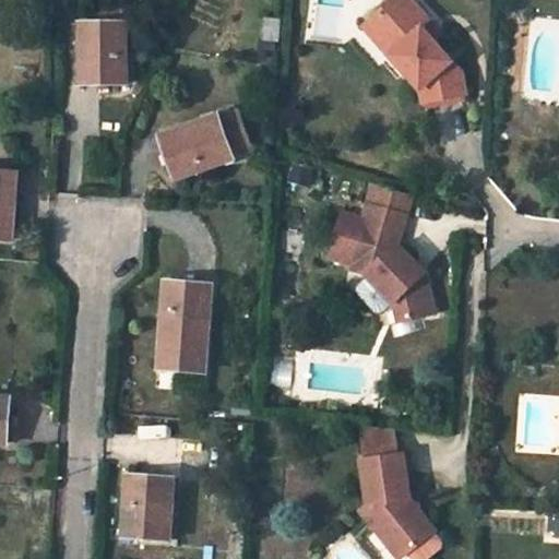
[(431,23),(411,0),(394,0),(372,20),(400,50),(391,57),(421,91),(425,105),(467,95),(463,73),(436,44),(424,30),(431,23)]
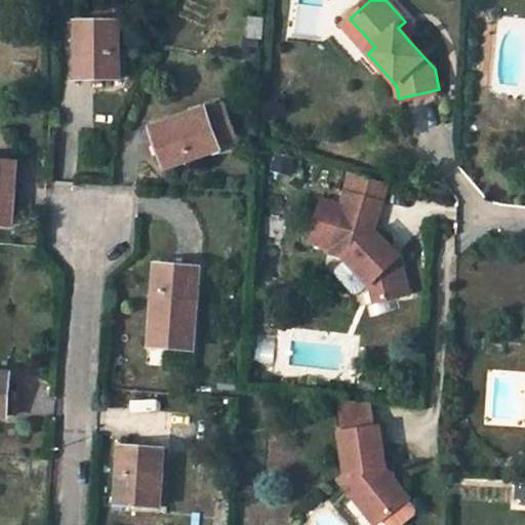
[(115,6),(76,7),(77,23),(116,21),(115,6)]
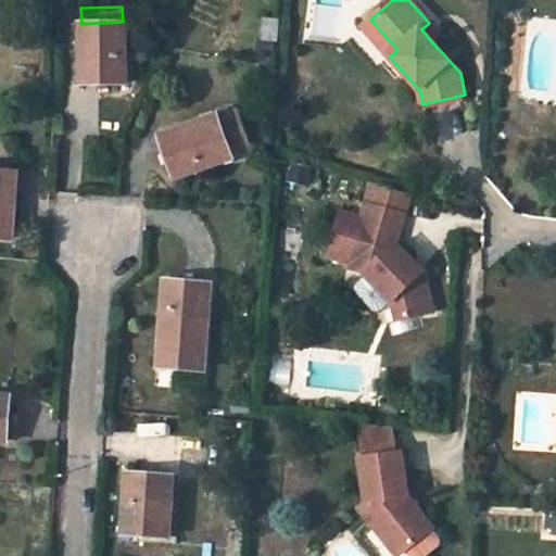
[(280,41),(281,20),(267,19),(265,40),(280,41)]
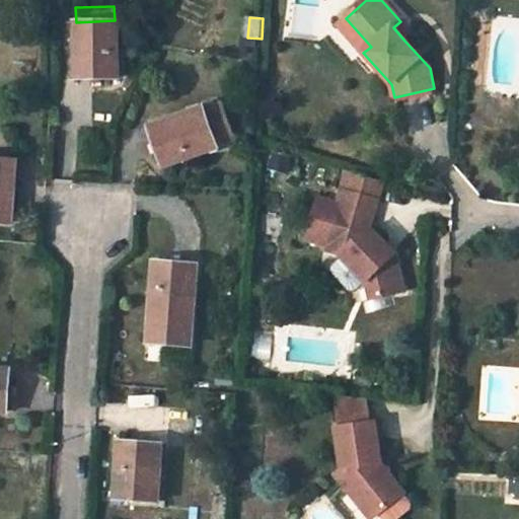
[(346,18),(339,25),(363,53),(371,47),(346,18)]
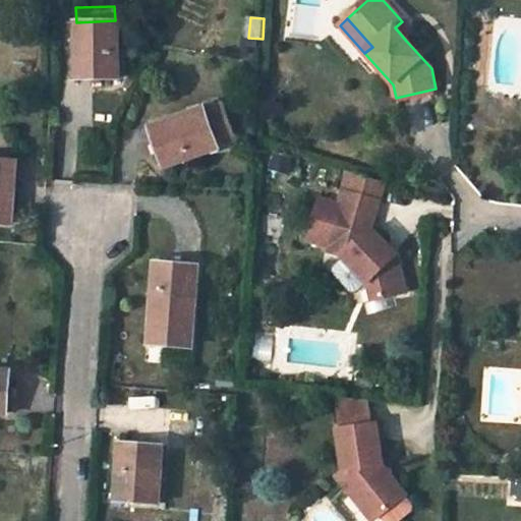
[(76,22),(74,22),(76,78),(120,77),(119,20),(115,20),(76,22)]
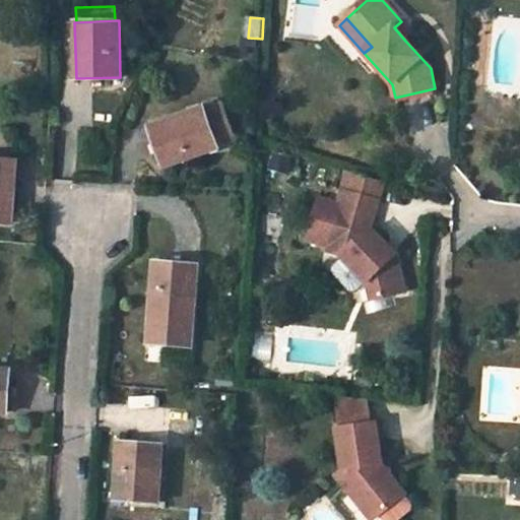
[(401,21),(394,27),(405,41),(413,34),(401,21)]
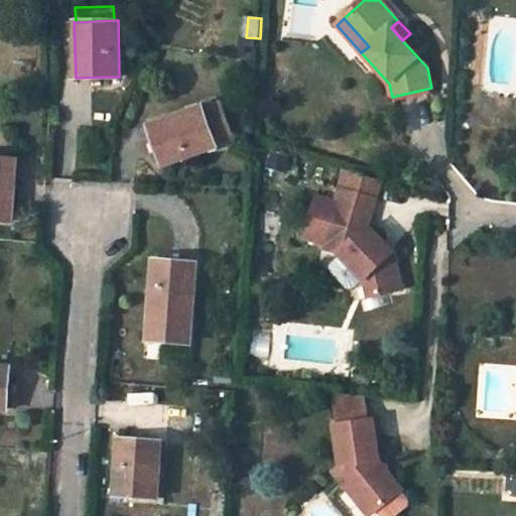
[(220,103),(203,109),(216,145),(233,139),(220,103)]
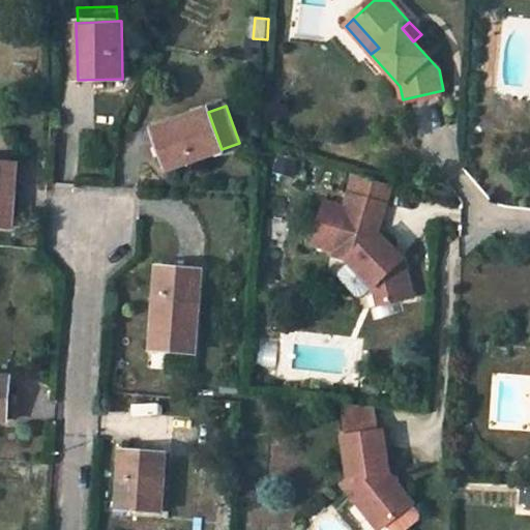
[(208,110),(153,128),(169,170),(223,151),(222,149),(208,112),(208,110)]
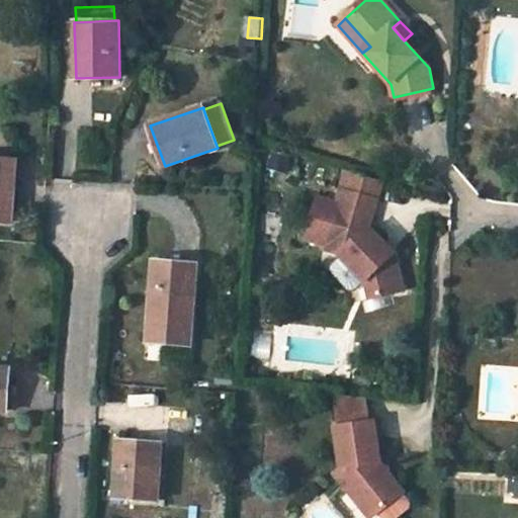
[(293,159),(276,154),(272,169),(289,173),(293,159)]
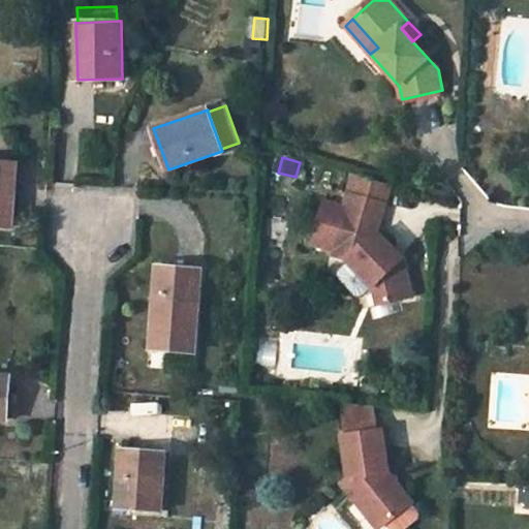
[(17,163),(0,162),(0,224),(12,225),(17,163)]
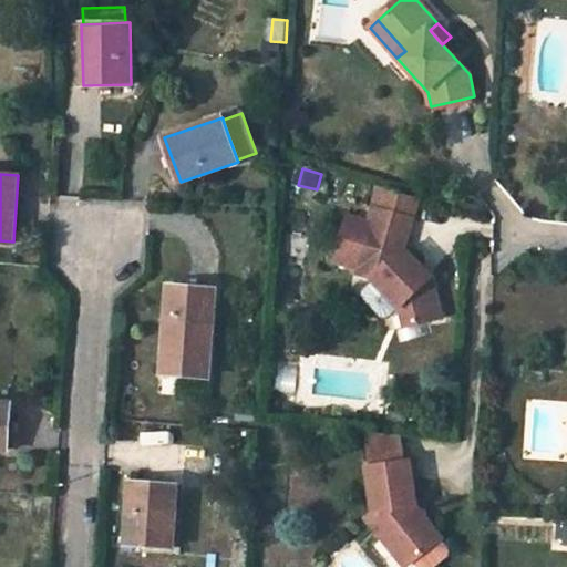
[(436,277),(408,248),(416,217),(414,217),(420,197),(382,187),(379,202),(380,203),(379,207),(377,207),(371,228),(350,222),(339,261),(364,268),(363,275),(377,279),(405,308),(411,327),(447,317),(436,277)]
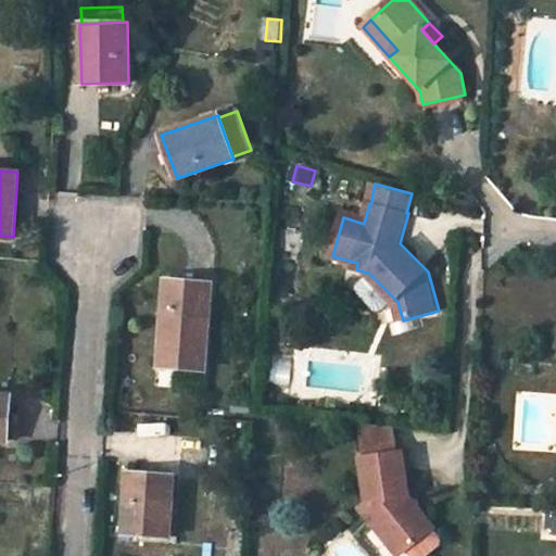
[(212,283),(167,280),(161,367),(205,370),(212,283)]
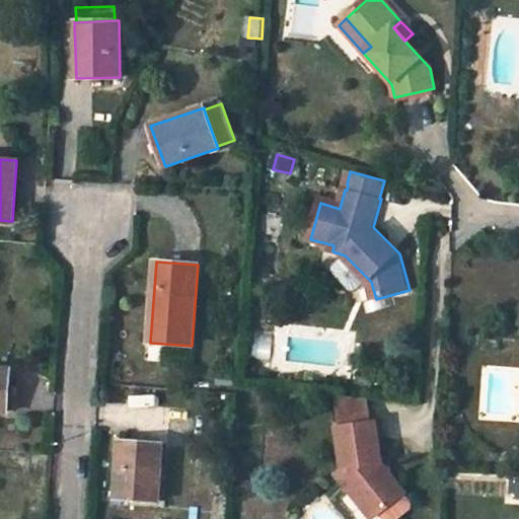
[(371,282),(364,284),(368,301),(376,299),(371,282)]
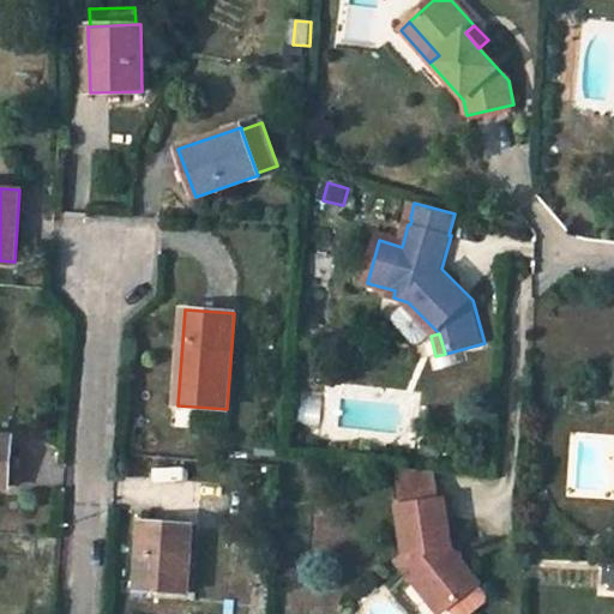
[(12,438),(0,437),(0,486),(8,487),(12,438)]
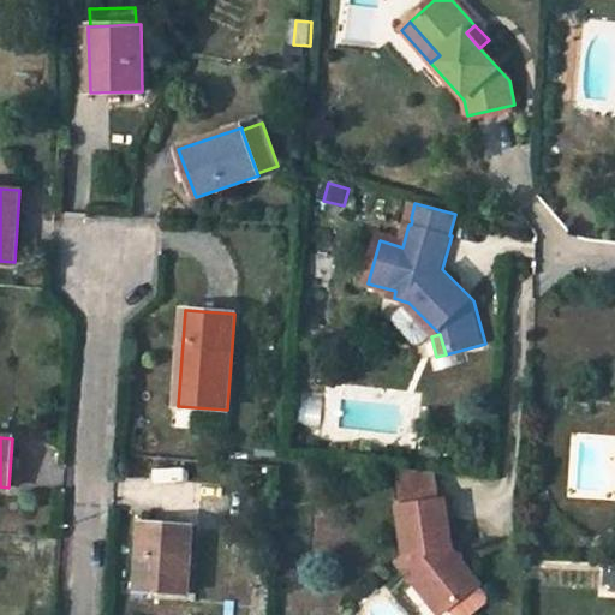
[(439,466),(405,465),(413,500),(442,495),(439,466)]
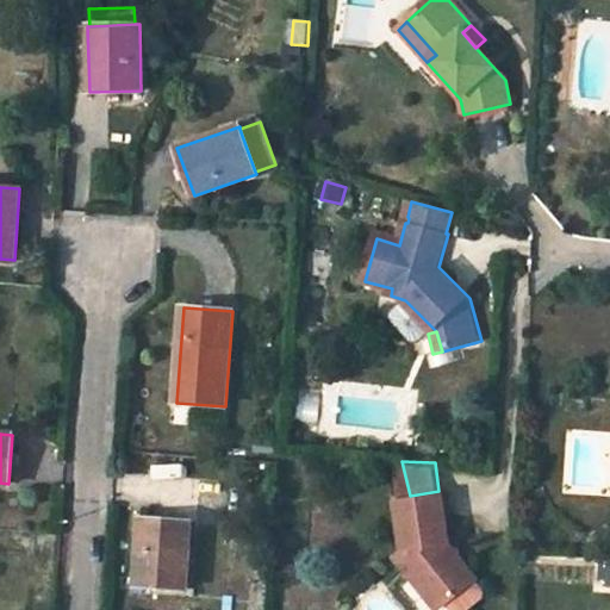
[(456,551),(446,490),(439,491),(410,496),(403,497),(411,546),(404,552),(423,574),(429,568),(455,599),(456,598),(465,608),(471,609),(491,592),(491,586),(483,576),(485,574),(466,552),(456,551)]
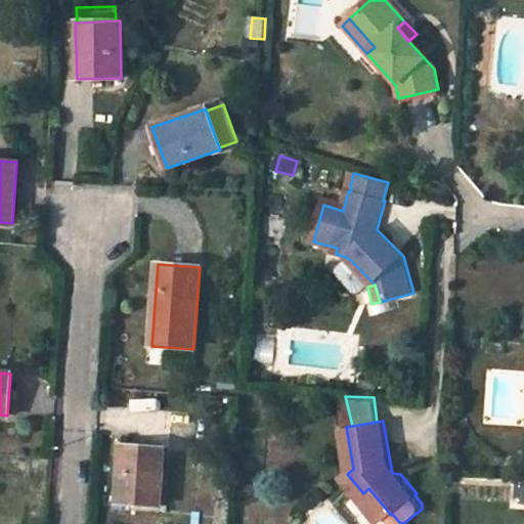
[(163,447),(122,445),(117,503),(159,507),(163,447)]
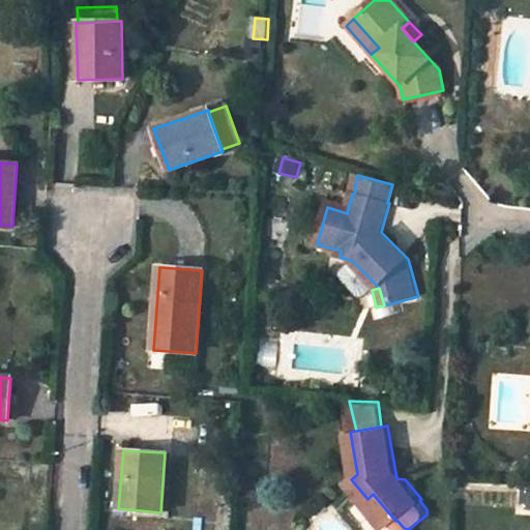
[(395,521),(373,494),(367,499),(389,525),(395,521)]
